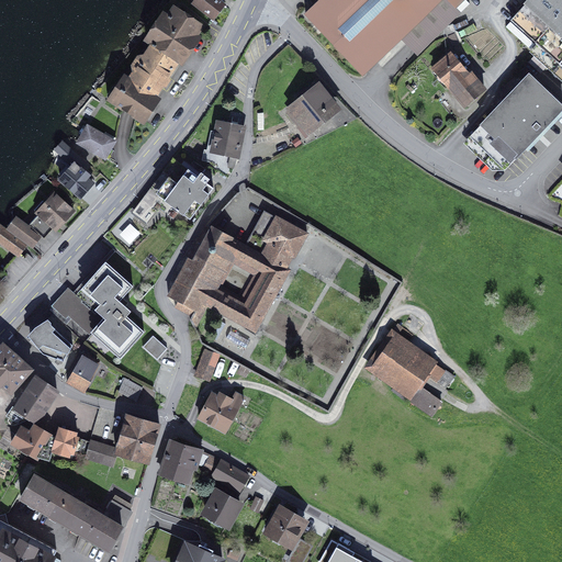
[(195,0),(199,2),(195,6),(214,20),(225,6),(218,1),(220,0),(195,0)]
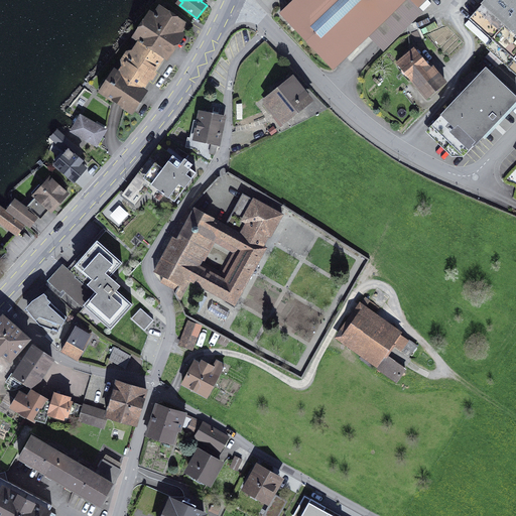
[(295,0),(281,14),(333,69),(383,22),(397,37),(410,24),(409,10),(408,8),(413,2),(417,7),(425,0),(295,0)]
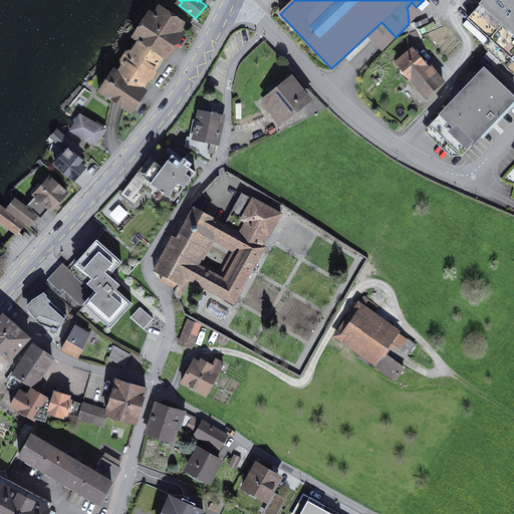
[(513,0),(484,0),(468,19),(490,39),(513,12),(513,0)]
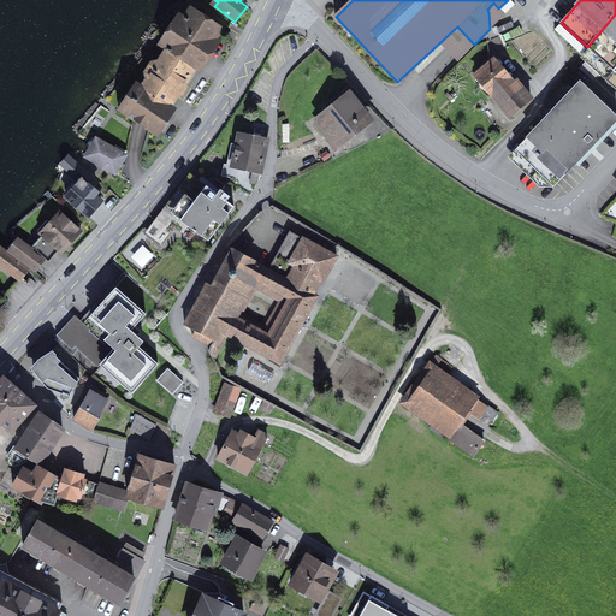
[(215,40),(221,29),(191,10),(184,19),(183,18),(164,47),(167,49),(155,69),(183,87),(196,67),(199,70),(218,41),(215,40)]
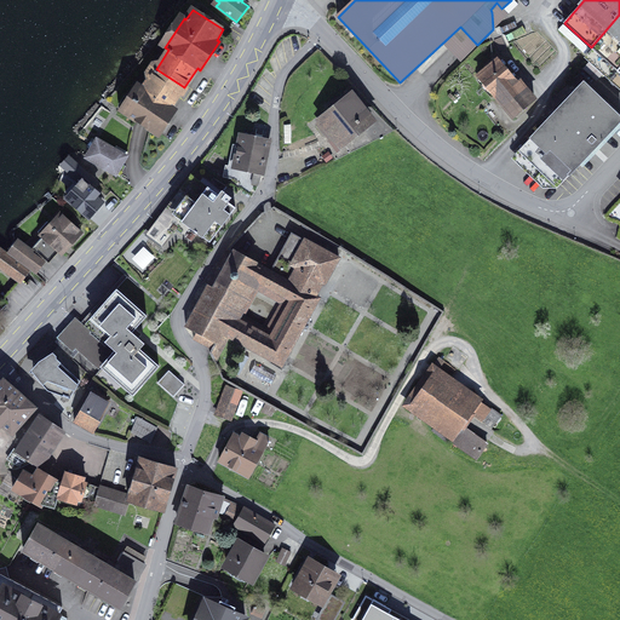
[(619,15),(591,47),(618,72),(619,69),(619,15)]
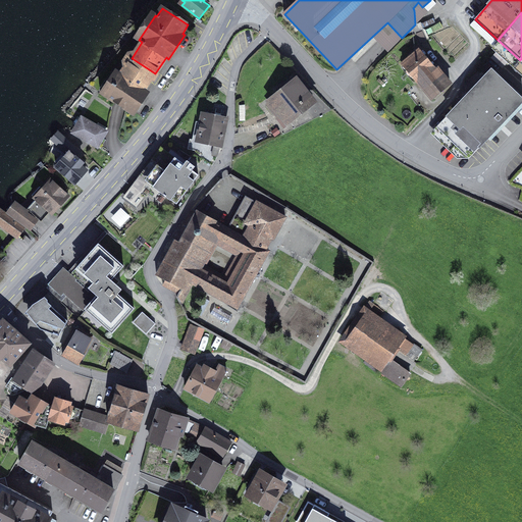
[(426,41),(422,32),(416,34),(419,43),(426,41)]
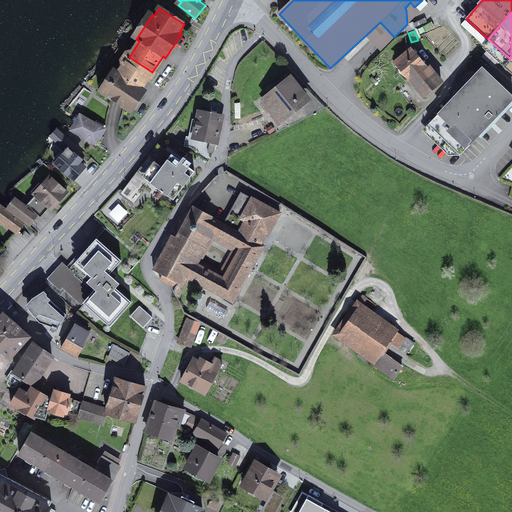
[(411,50),(395,63),(424,97),(442,82),(430,68),(427,70),(411,50)]
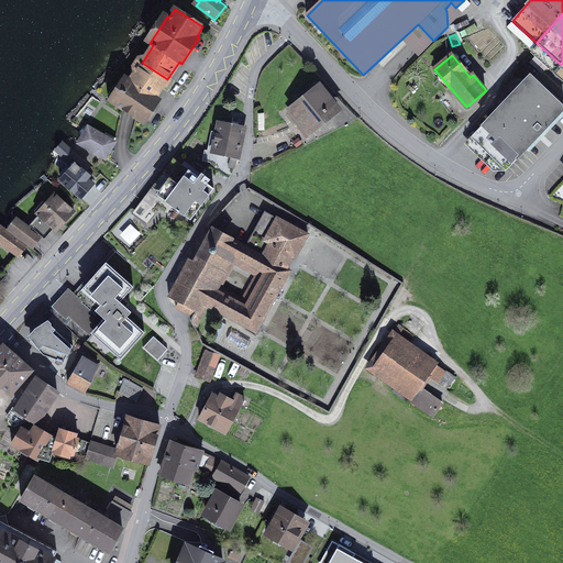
[(127,78),(111,101),(143,122),(158,99),(155,97),(167,79),(142,63),(130,80),(127,78)]
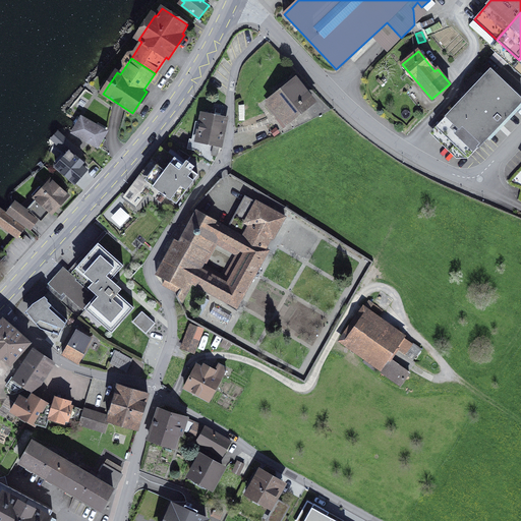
[(520,98),(490,70),(436,127),(468,158),(520,102),(520,98)]
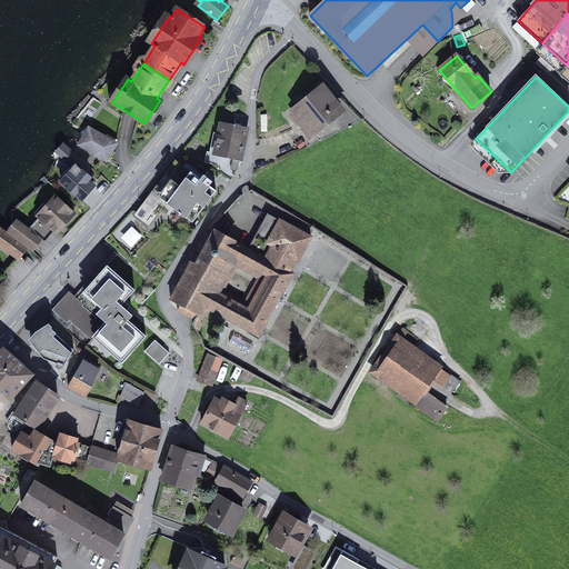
[(342,113),(322,90),(313,98),(311,95),(303,101),(306,105),(292,115),(300,125),(305,121),(308,125),(313,131),(318,128),(320,129),(327,125),(327,126),(342,113)]
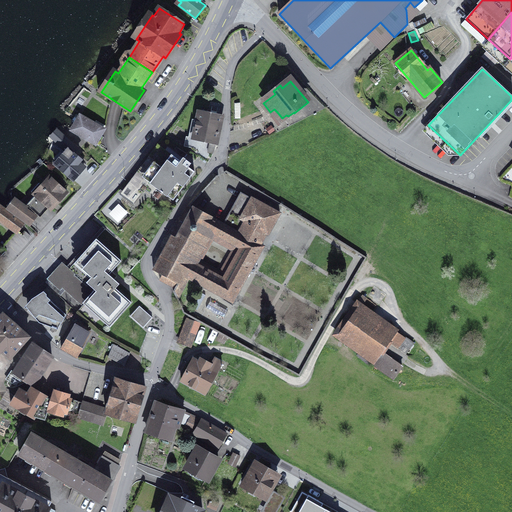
[(210,114),(200,112),(194,138),(217,143),(222,117),(217,116),(218,108),(212,107),(210,114)]
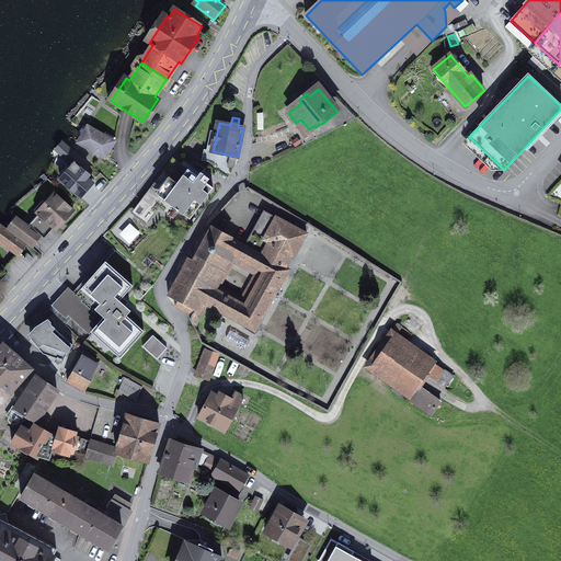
[(309,129),(304,123),(297,127),(306,138),(311,133),(309,129)]
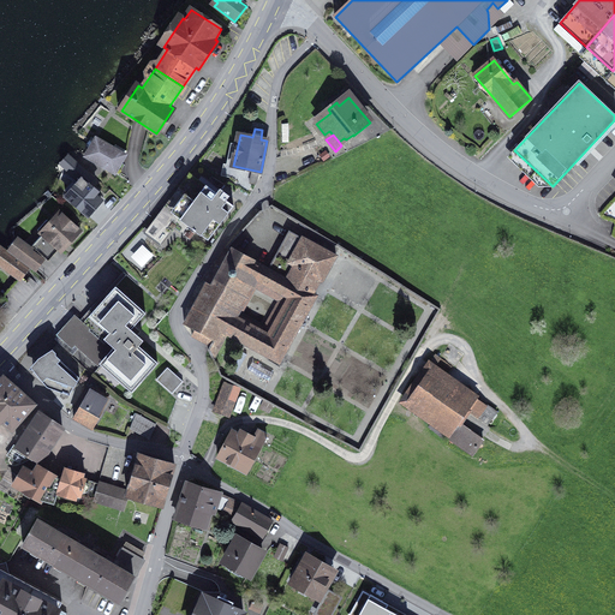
[(97,139),(87,157),(119,175),(125,165),(121,162),(125,155),(97,139)]
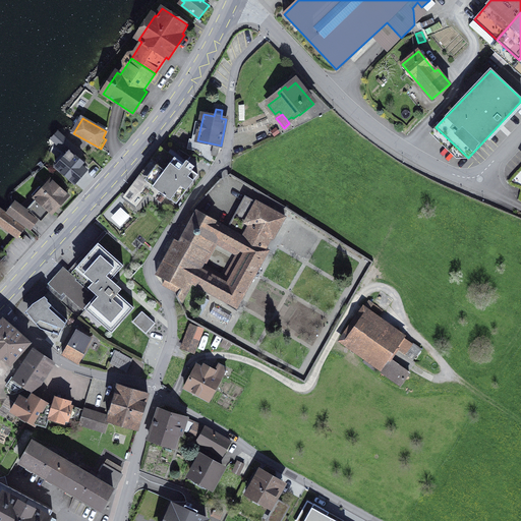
[(68,154),(56,167),(75,183),(87,170),(81,166),(83,164),(74,157),(79,151),(58,132),(52,139),(68,154)]
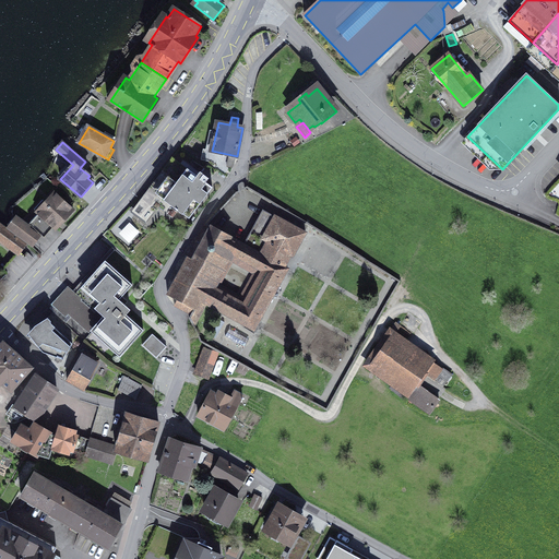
[(188,169),(164,200),(189,218),(213,188),(205,182),(209,179),(200,173),(198,176),(188,169)]
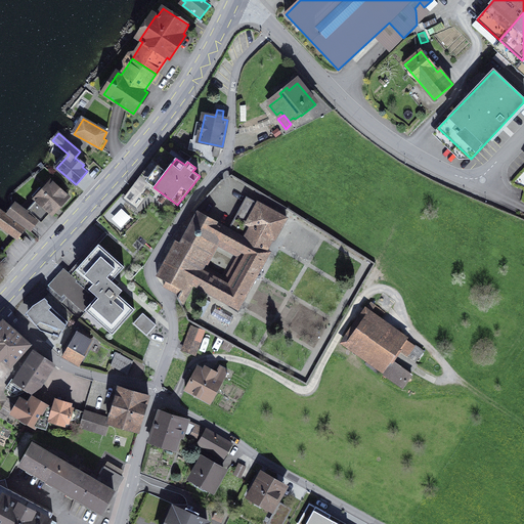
[(70,198),(51,181),(42,190),(44,192),(28,210),(39,220),(48,211),(52,216),(70,198)]
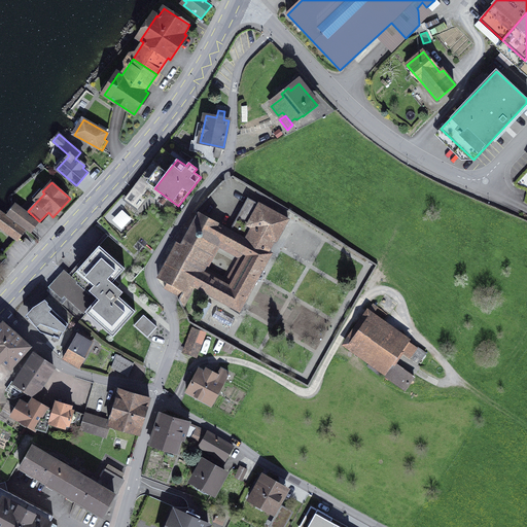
[(239,311),(271,253),(269,252),(275,240),(276,241),(288,219),(286,218),(248,198),(230,231),(196,211),(157,279),(182,292),(189,296),(195,287),(209,295),(239,311)]
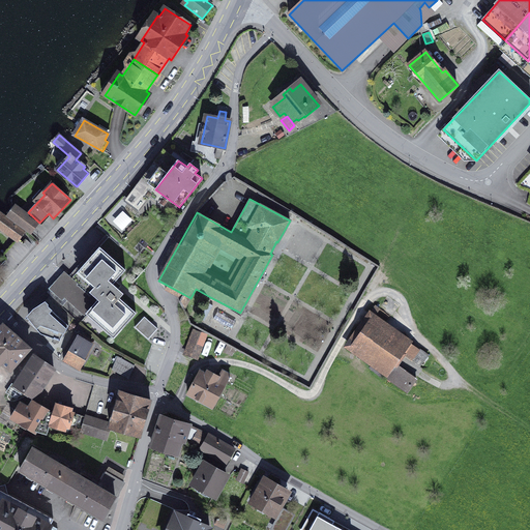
[(8,216),(30,232),(37,224),(27,216),(28,215),(16,206),(8,216)]
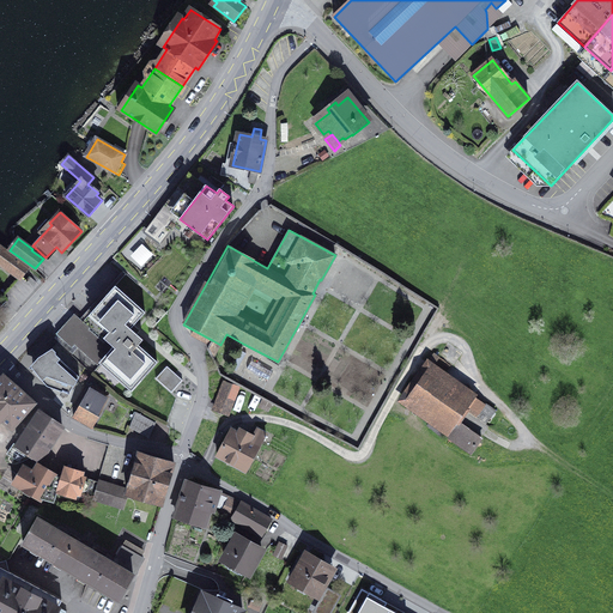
[(143,267),(155,254),(135,238),(123,252),(143,267)]
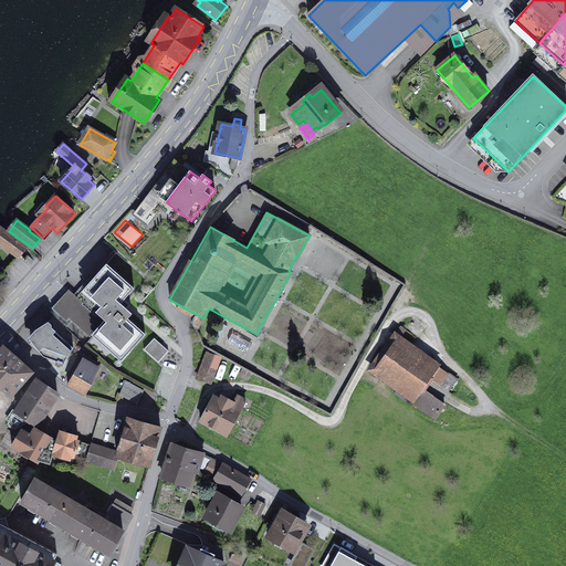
[(0,228),(0,243),(20,259),(28,248),(0,228)]
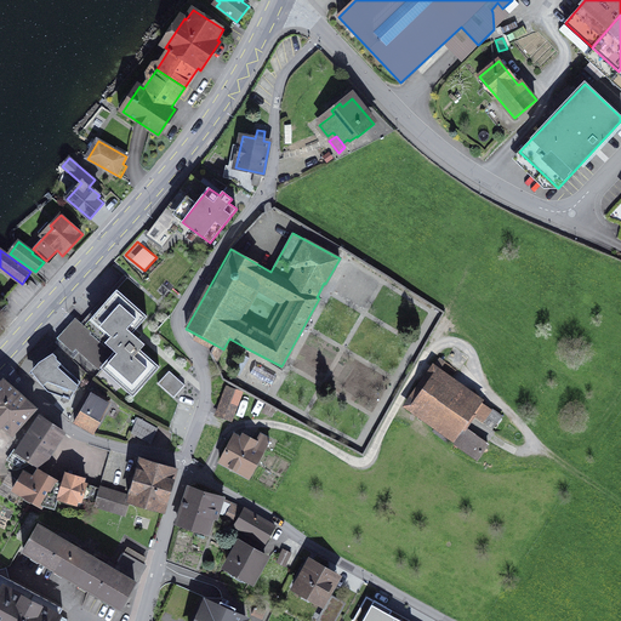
[(147,317),(117,290),(107,301),(113,306),(97,324),(112,336),(106,342),(112,347),(117,353),(102,369),(134,397),(160,366),(141,349),(146,345),(132,334),(147,317)]
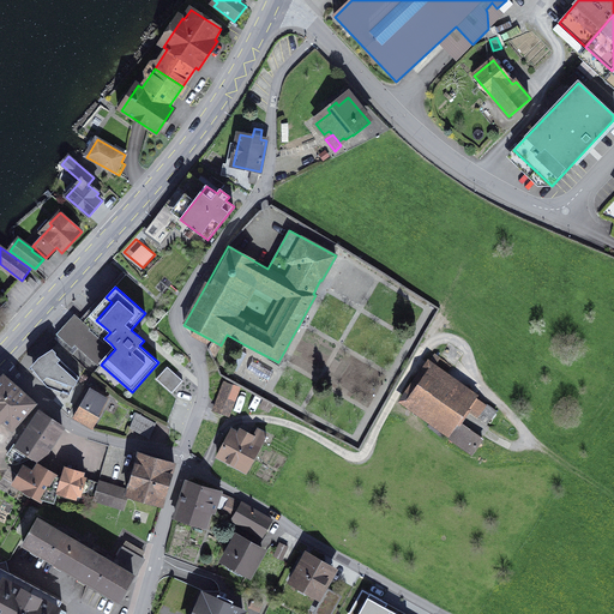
[(95,372),(101,365),(115,349),(110,343),(108,347),(90,331),(91,329),(76,315),(58,335),(73,349),(76,347),(78,349),(73,354),(86,366),(95,372)]
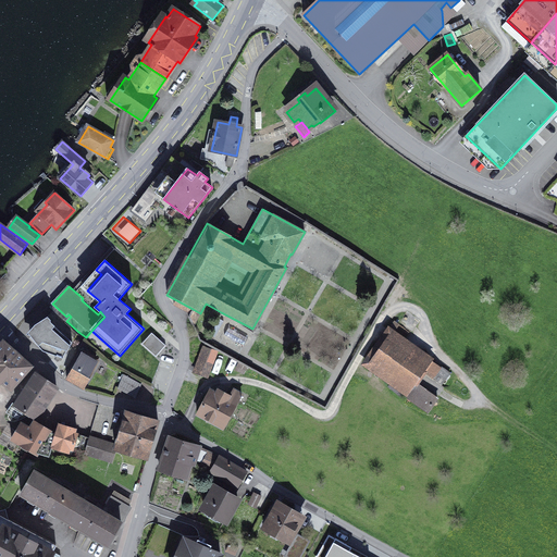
[(73,343),(47,318),(31,336),(42,351),(63,359),(73,343)]
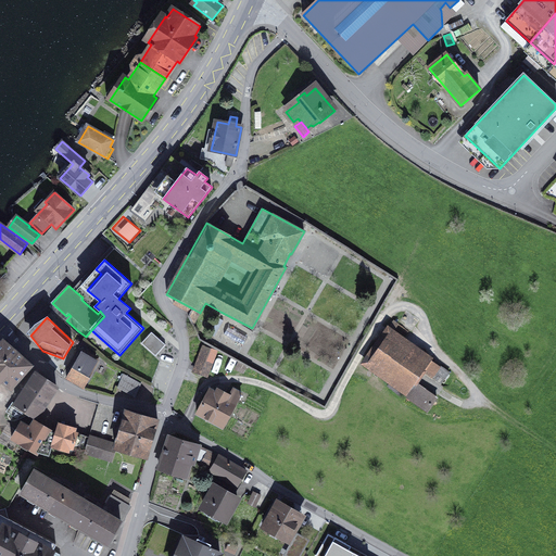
[(248,338),(228,327),(224,335),(243,345),(248,338)]
